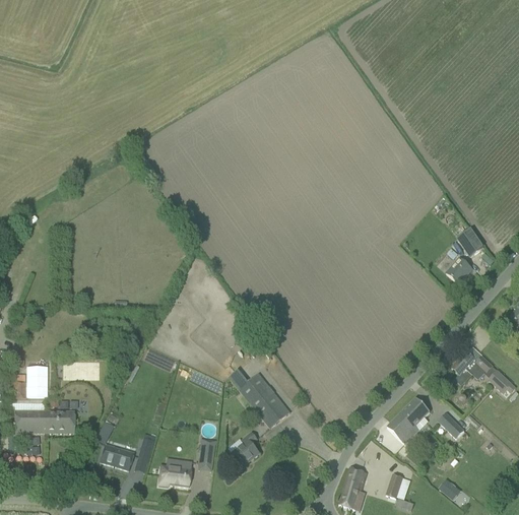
[(470,227),(457,236),(470,255),(483,246),(470,227)]
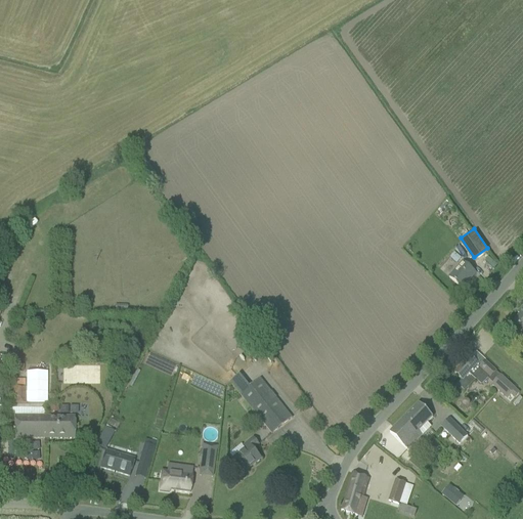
[(455,248),(451,253),(458,259),(462,254),(455,248)]
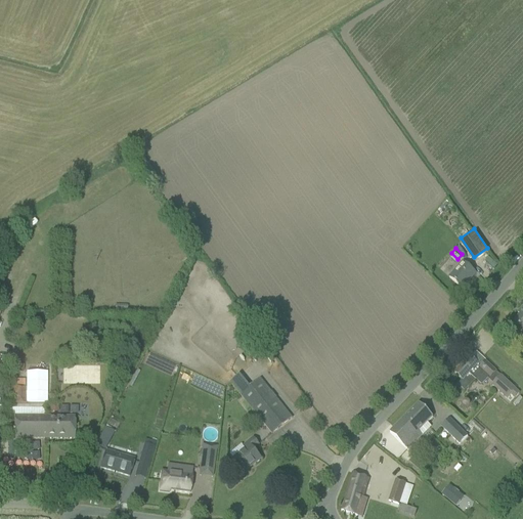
[(483,260),(492,268),(499,260),(490,252),(483,260)]
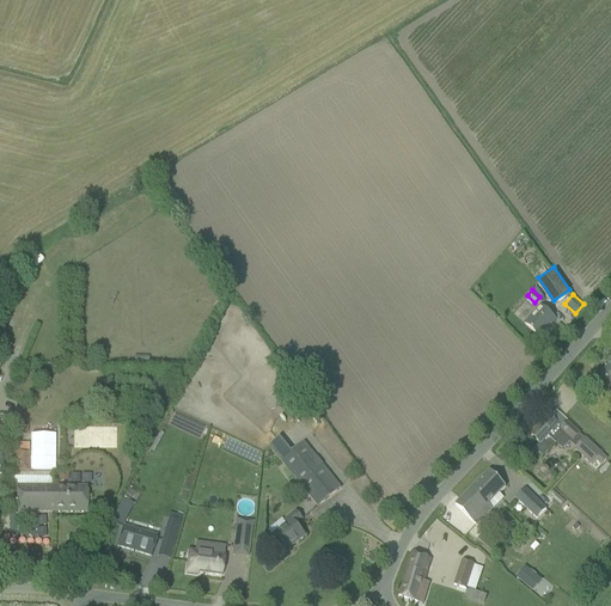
[(556,314),(548,306),(542,301),(526,319),(541,331),(556,314)]
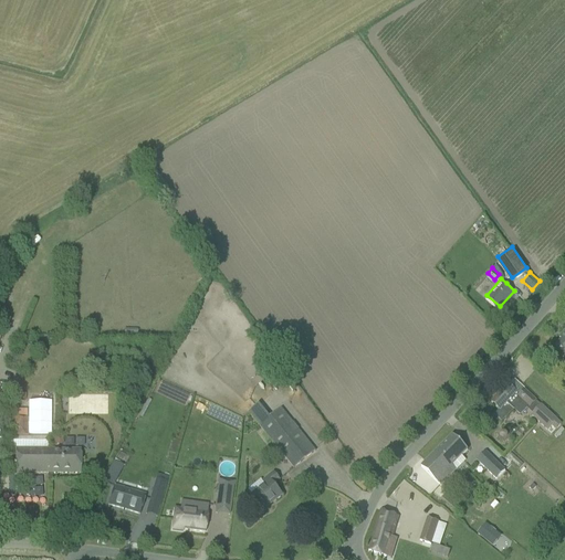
[(279,363),(268,373),(278,384),(283,380),(281,377),(289,370),(282,361),(279,363)]
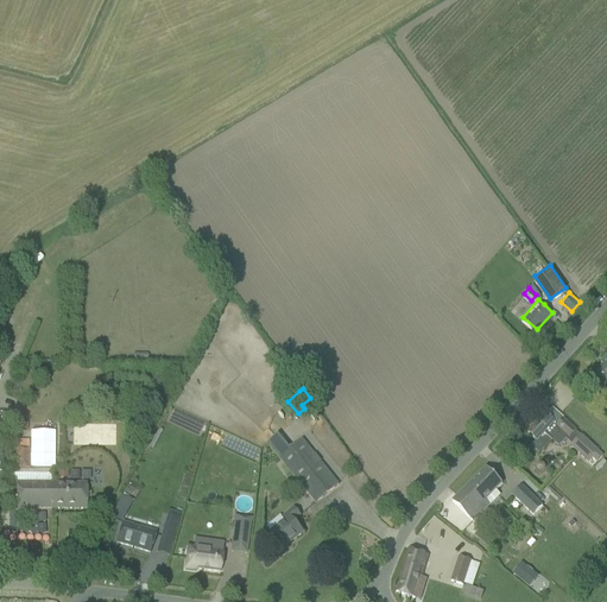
[(547,409),(529,428),(537,435),(531,441),(541,449),(552,435),(560,441),(568,432),(570,433),(576,426),(564,414),(558,420),(547,409)]
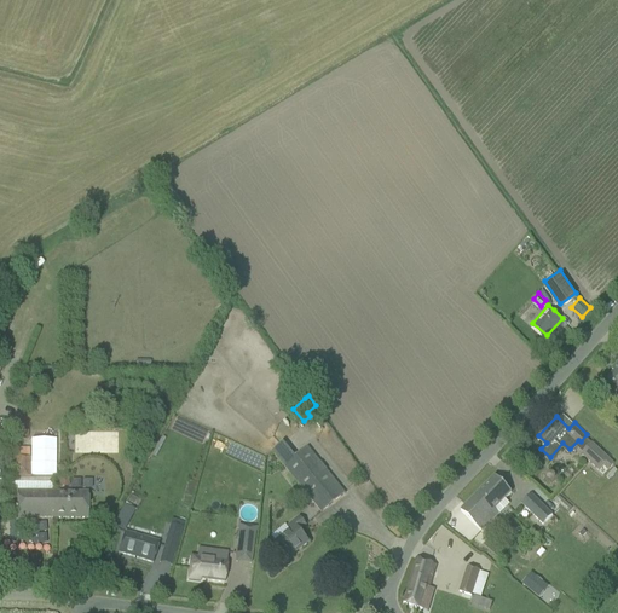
[(309,441),(295,452),(283,438),(272,446),(322,507),(346,489),(309,441)]
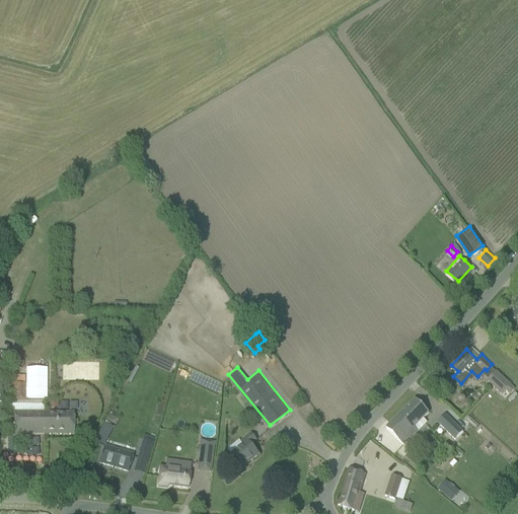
[(497,368),(489,377),(503,390),(507,386),(511,389),(515,385),(497,368)]
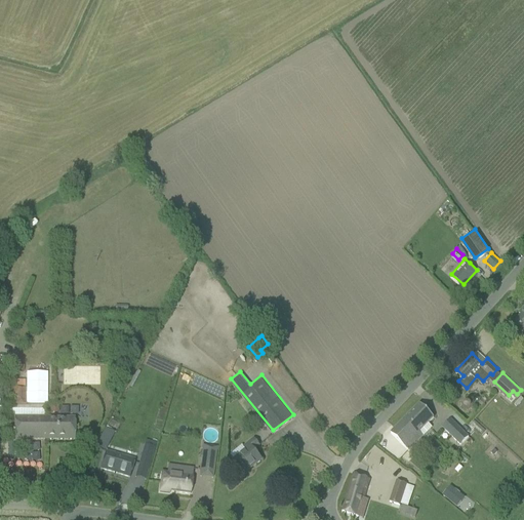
[(27,384),(15,384),(15,400),(15,412),(15,435),(76,435),(76,412),(45,412),(46,399),(27,399),(27,384)]
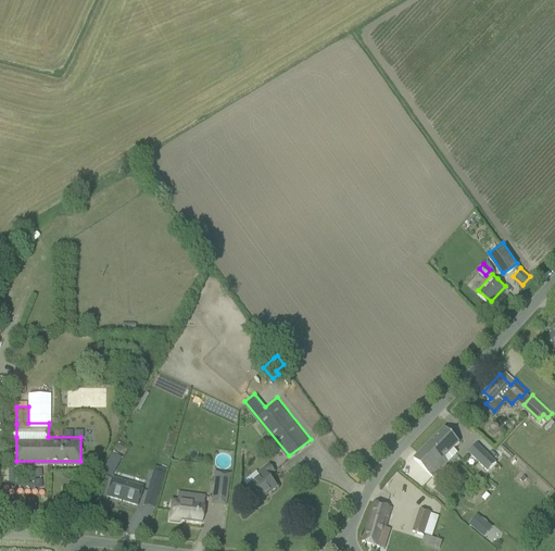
[(445,424),(427,442),(415,455),(433,473),(450,456),(445,452),(459,438),(445,424)]
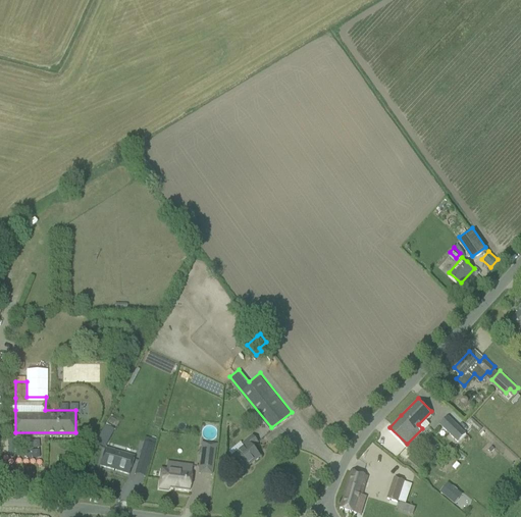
[(440,421),(459,438),(466,430),(449,413),(440,421)]
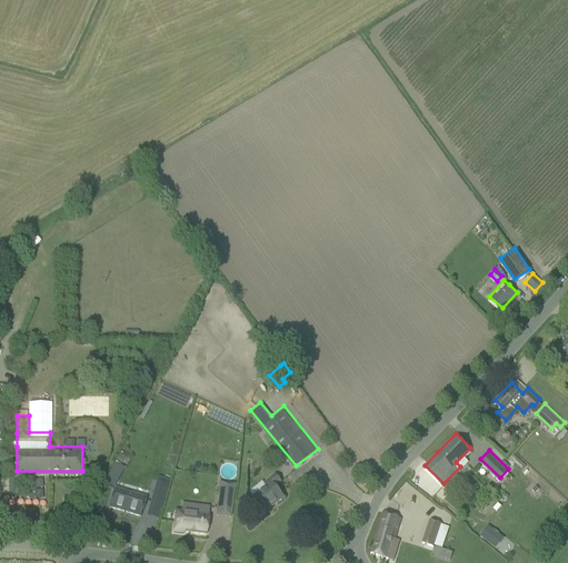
[(116,459),(109,471),(117,475),(123,463),(116,459)]
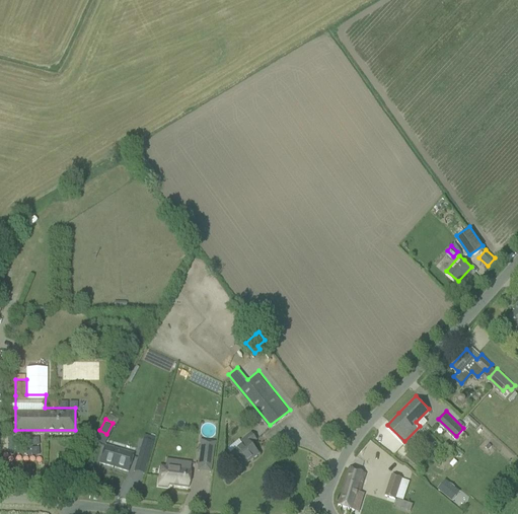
[(256,436),(252,431),(251,429),(241,437),(244,441),(233,451),(242,462),(251,454),(252,455),(260,450),(251,440),(256,436)]
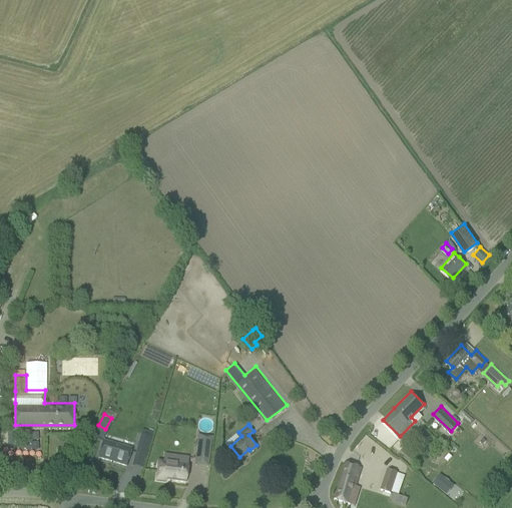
[(141,430),(136,449),(146,452),(151,433),(141,430)]
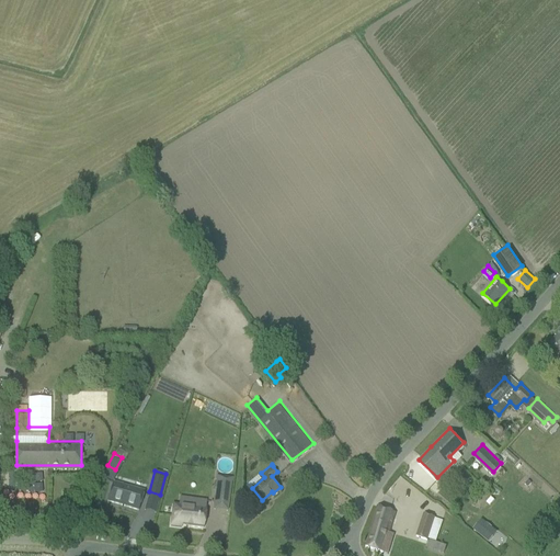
[(230,492),(231,478),(217,476),(216,485),(217,485),(217,491),(230,492)]
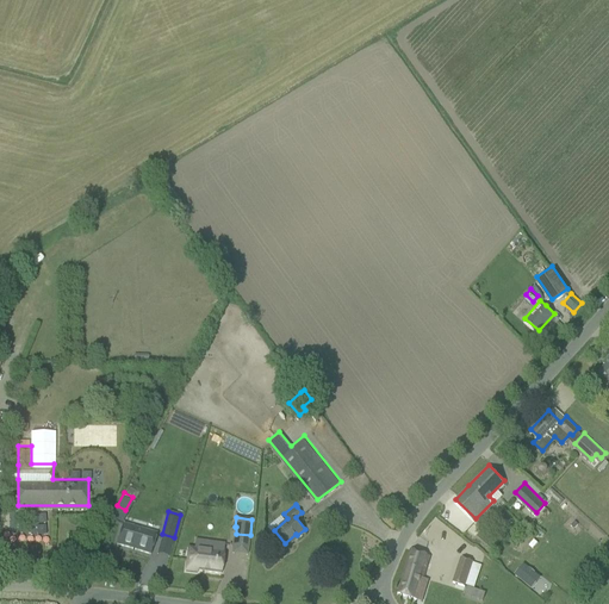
[(123,520),(117,540),(151,549),(157,529),(123,520)]
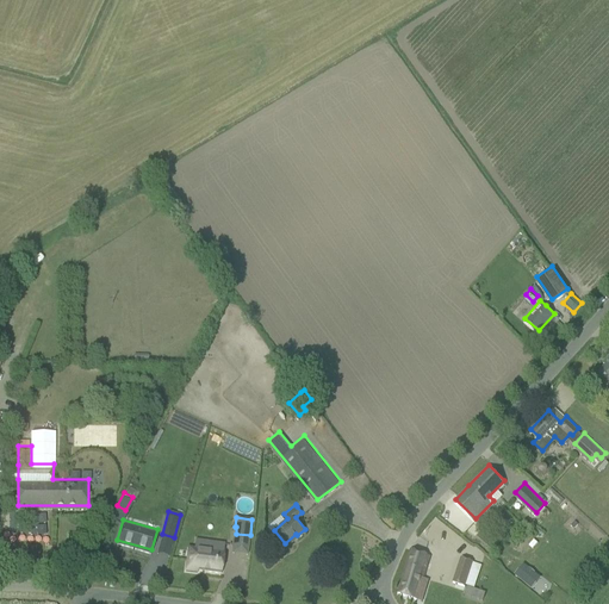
[(224,549),(225,540),(213,537),(212,548),(196,546),(196,545),(190,543),(186,566),(198,568),(198,566),(222,570),(224,549)]
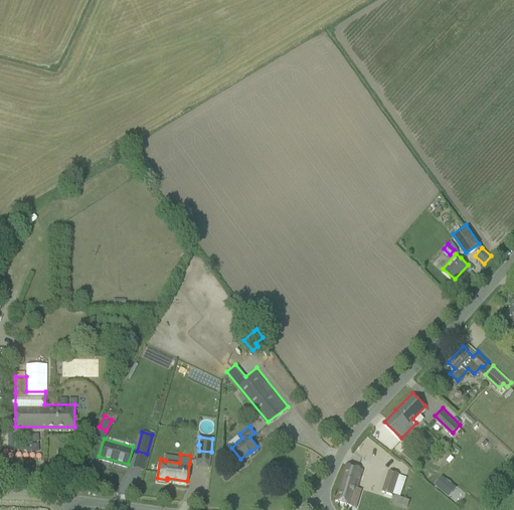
[(363,466),(347,460),(336,497),(352,503),(357,489),(361,490),(363,486),(358,484),(363,466)]
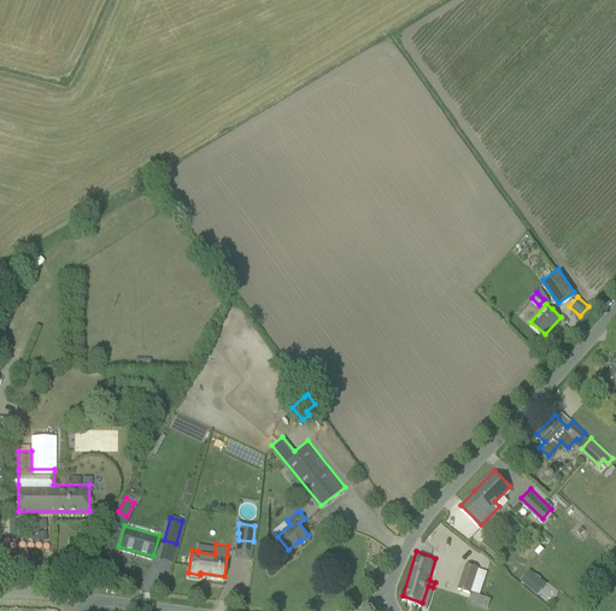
[(467,559),(458,585),(470,589),(479,564),(467,559)]
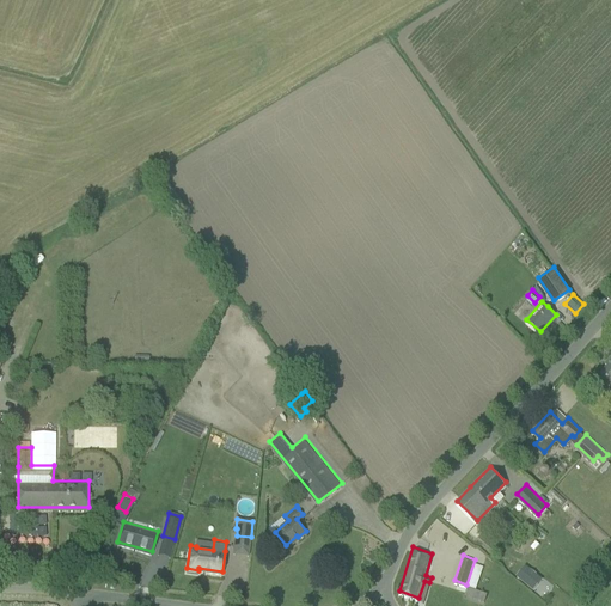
[(517,573),(533,587),(538,581),(527,573),(532,567),(525,562),(517,573)]
